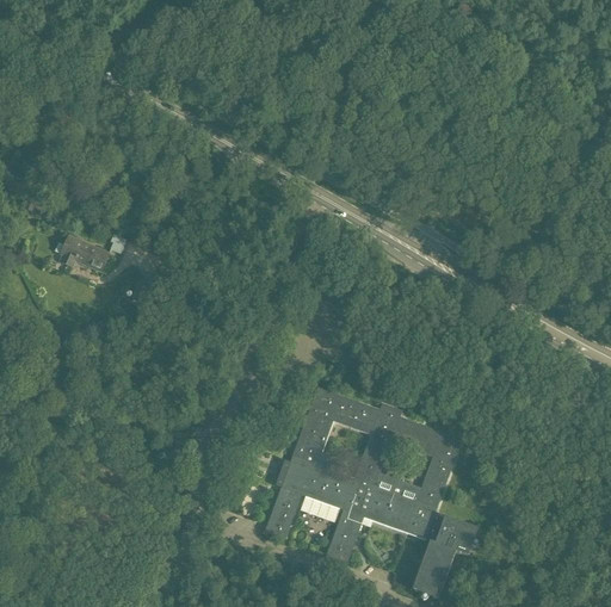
[(44,214),(47,206),(31,200),(28,209),(44,214)]
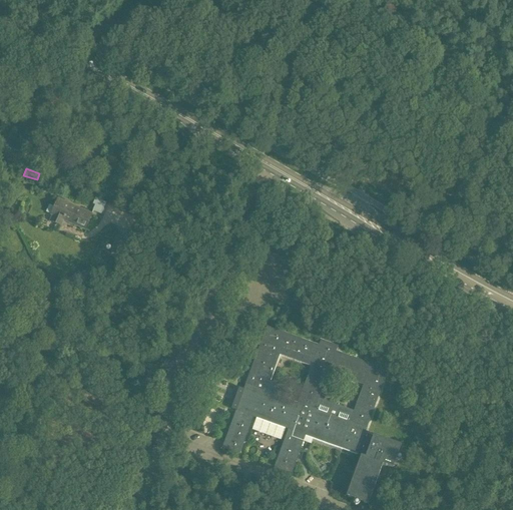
[(92,207),(101,211),(105,199),(95,195),(93,201),(95,202),(92,207)]
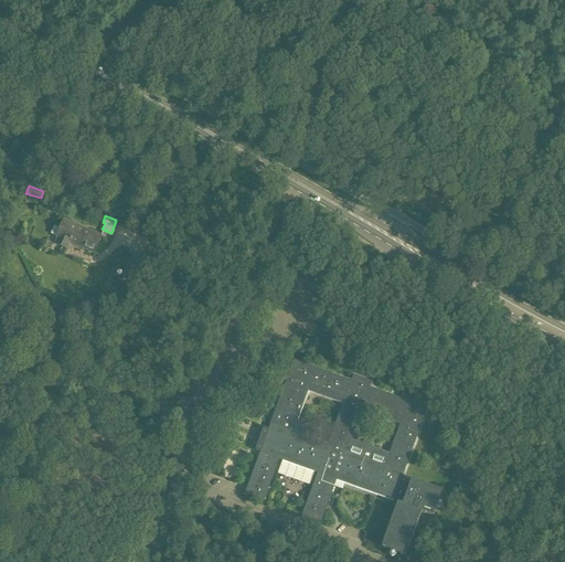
[(94,250),(100,233),(64,218),(56,234),(59,235),(55,241),(66,245),(70,240),(94,250)]
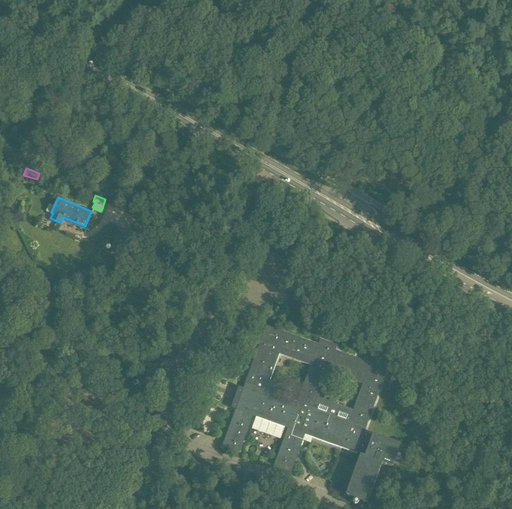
[(124,235),(116,233),(112,250),(120,252),(120,249),(126,250),(129,238),(123,237),(124,235)]
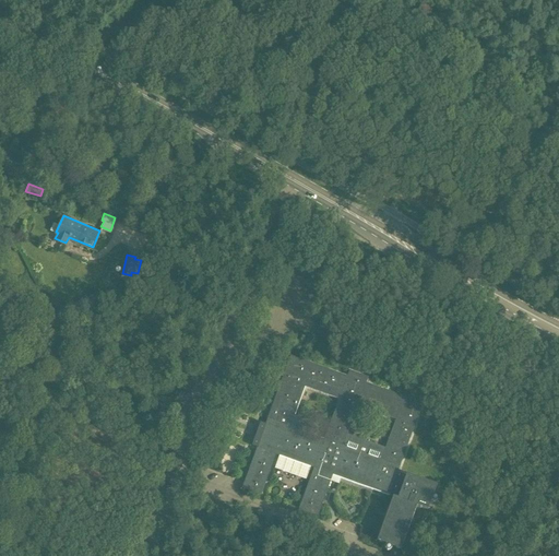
[(349,368),(347,374),(290,353),(265,422),(260,420),(252,442),(258,445),(242,486),(261,493),(275,451),(314,465),(300,506),(318,512),(332,473),(393,495),(377,539),(387,542),(385,544),(385,545),(385,546),(385,547),(387,548),(388,548),(389,548),(390,548),(390,547),(391,547),(391,546),(392,544),(401,547),(416,504),(428,508),(431,498),(433,499),(435,499),(437,498),(438,497),(438,495),(437,494),(436,493),(433,492),(437,483),(407,472),(406,474),(397,471),(423,401),(366,380),(368,375),(349,368)]
